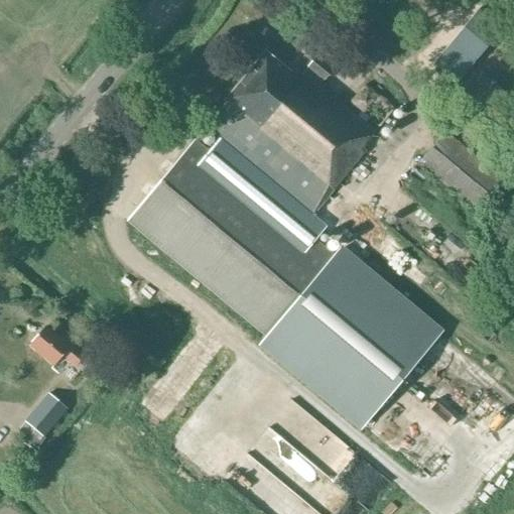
[(291,71),(266,49),(226,99),(221,107),(222,108),(207,127),(221,138),(210,151),(197,139),(129,220),(265,337),(258,345),(362,430),(444,330),(343,245),(335,255),(263,195),(273,181),(312,216),(369,150),(364,146),(377,131),(366,122),(370,118),(379,125),(394,107),(368,84),(352,103),(362,111),(358,116),(320,84),(333,69),(317,56),(302,75),(294,68),(291,71)]
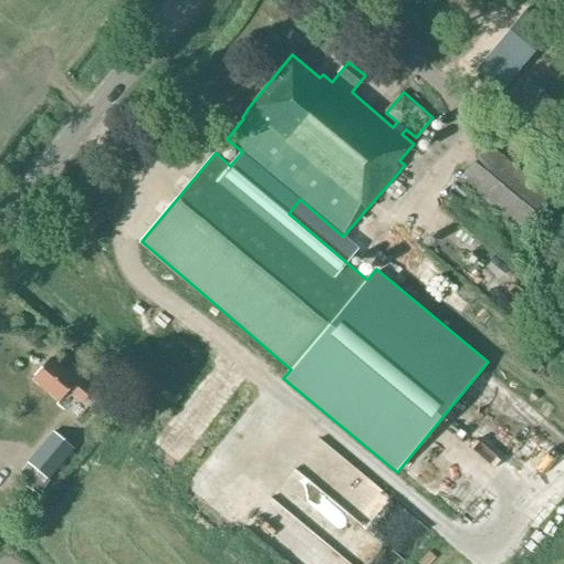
[(507,75),(493,64),(488,70),(502,82),(507,75)]
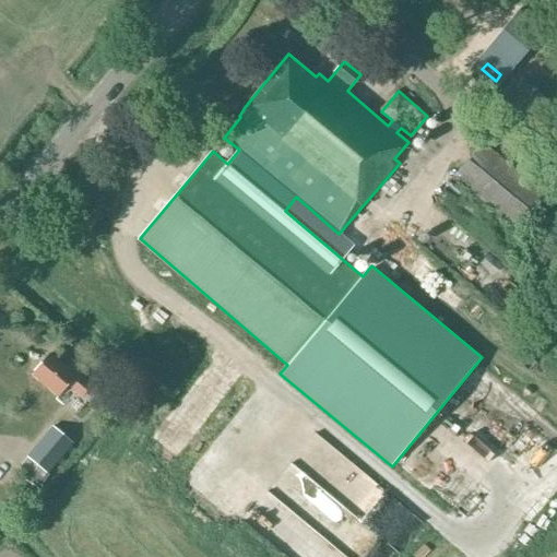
[(537,103),(522,90),(500,116),(517,129),(537,103)]
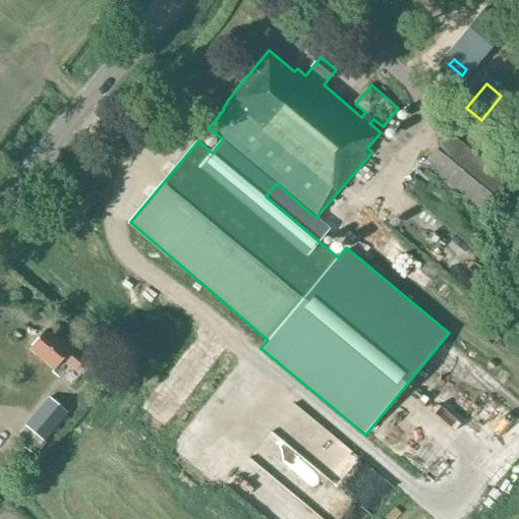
[(397,140),(407,137),(402,121),(392,124),(397,140)]
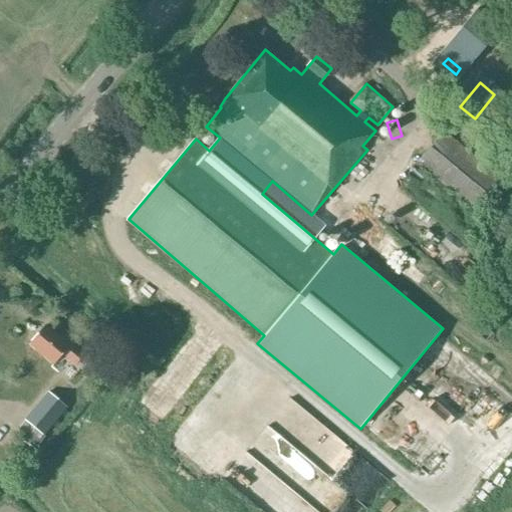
[(481,212),(506,182),(444,131),(419,162),(481,212)]
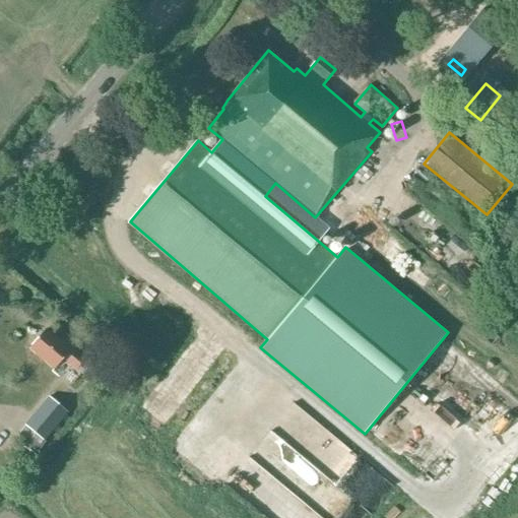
[(428,184),(409,200),(472,266),(490,249),(428,184)]
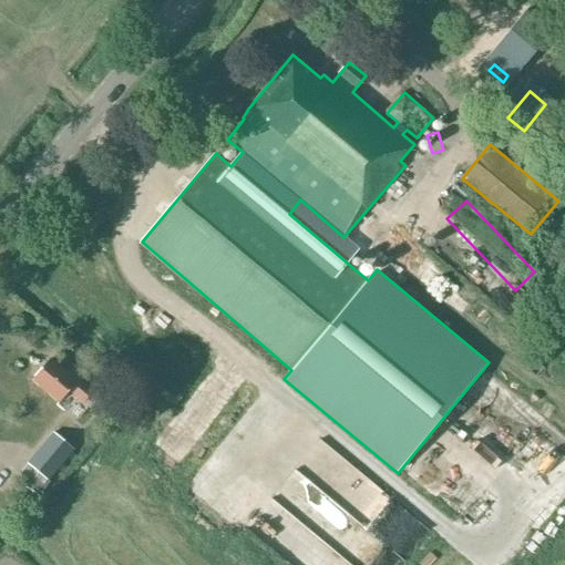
[(101,397),(67,367),(64,369),(51,358),(33,378),(61,401),(70,390),(91,408),(101,397)]
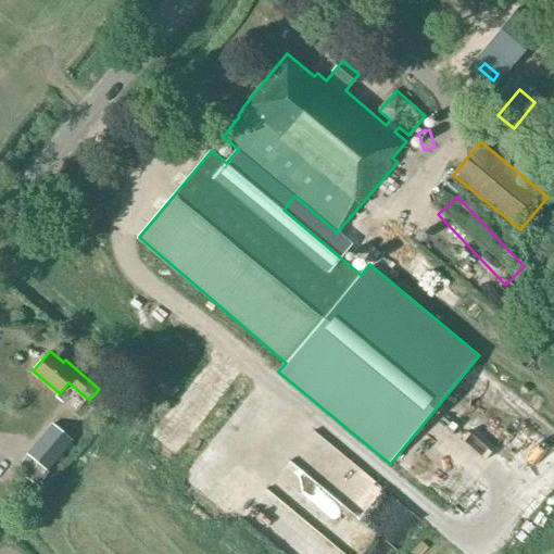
[(167,474),(211,407),(187,392),(145,458),(167,474)]
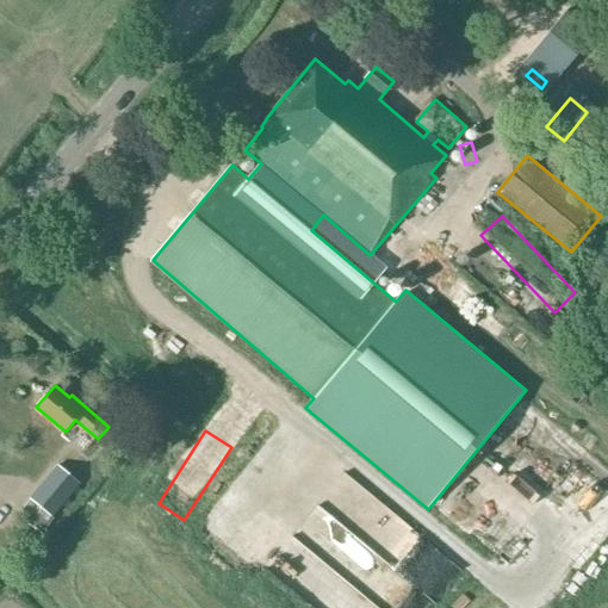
[(82,482),(59,463),(30,497),(31,498),(23,509),(43,526),(51,515),(54,516),(82,482)]
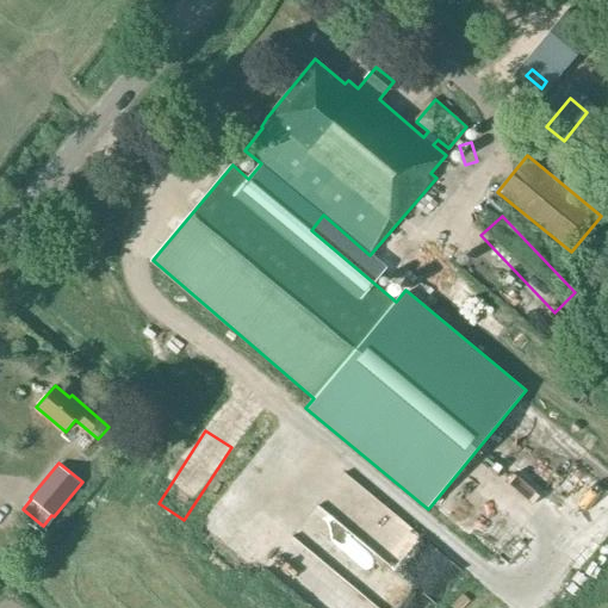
[(297,534),(309,545),(305,548),(329,568),(385,496),(349,469),(297,534)]
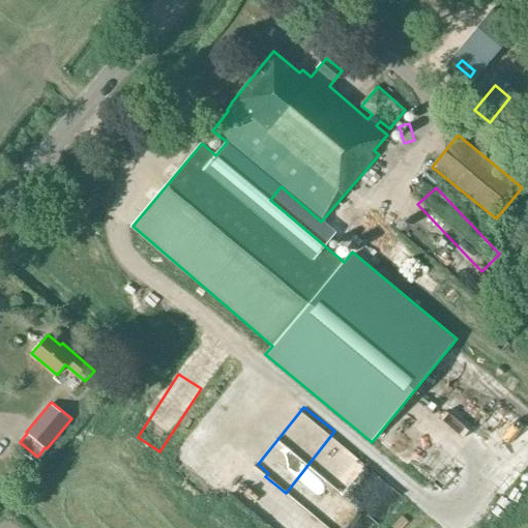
[(254,527),(270,527),(273,526),(266,516),(253,525),(254,527)]
